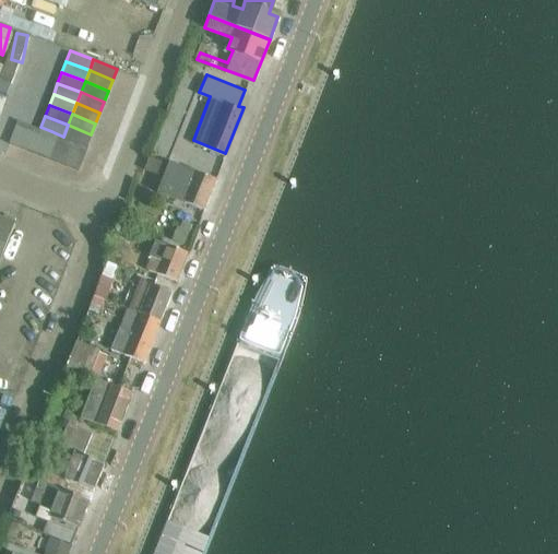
[(18,118),(9,140),(20,144),(28,122),(18,118)]
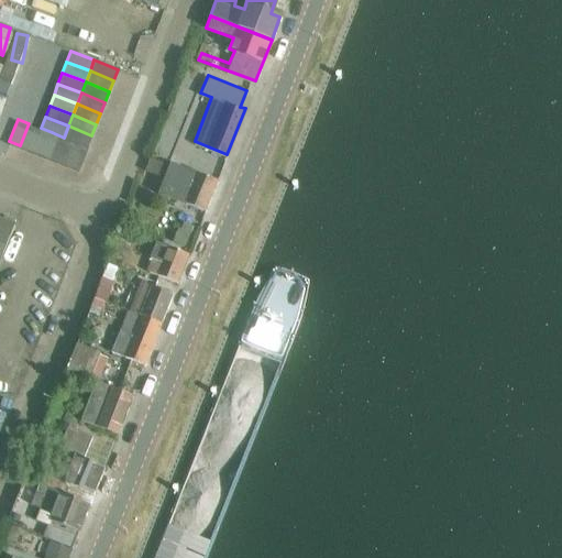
[(29,123),(20,145),(32,151),(41,128),(29,123)]
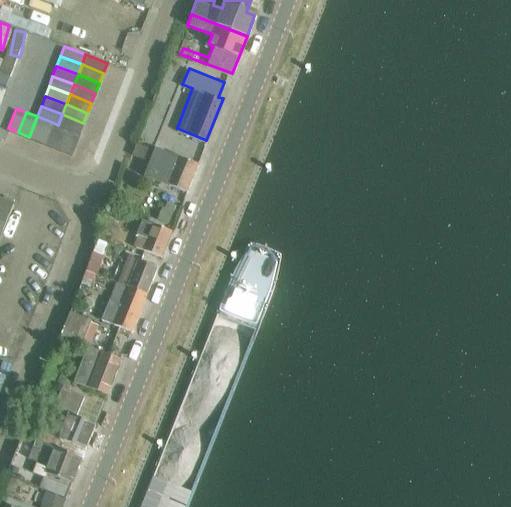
[(62,114),(58,125),(69,129),(79,133),(83,123),(62,114)]
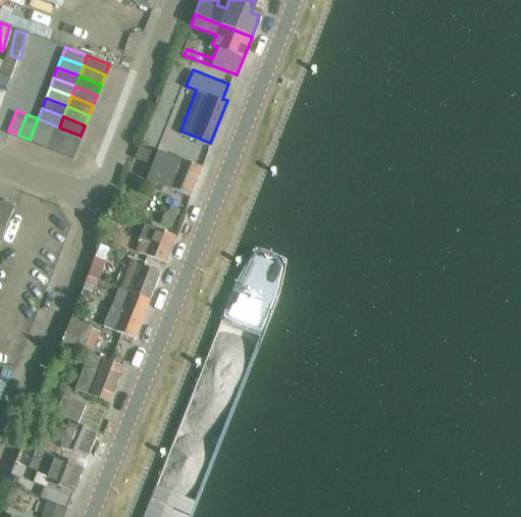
[(38,118),(30,140),(40,144),(48,122),(38,118)]
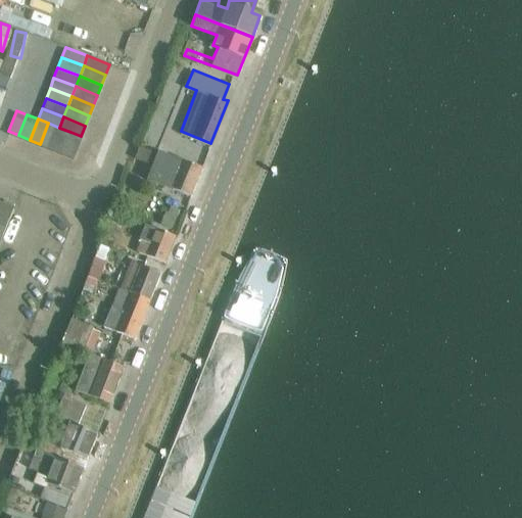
[(48,123),(40,144),(51,148),(59,128),(48,123)]
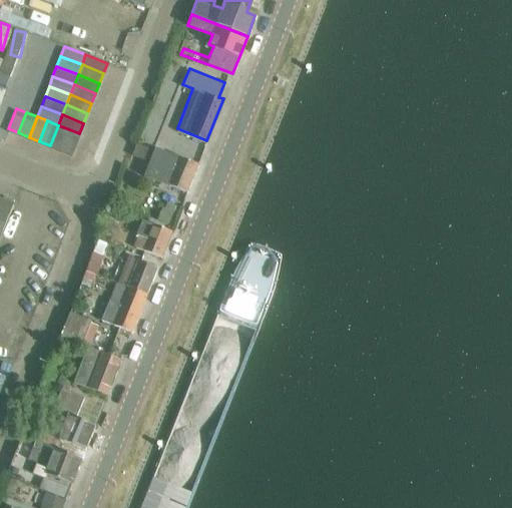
[(58,125),(50,145),(61,149),(69,129),(58,125)]
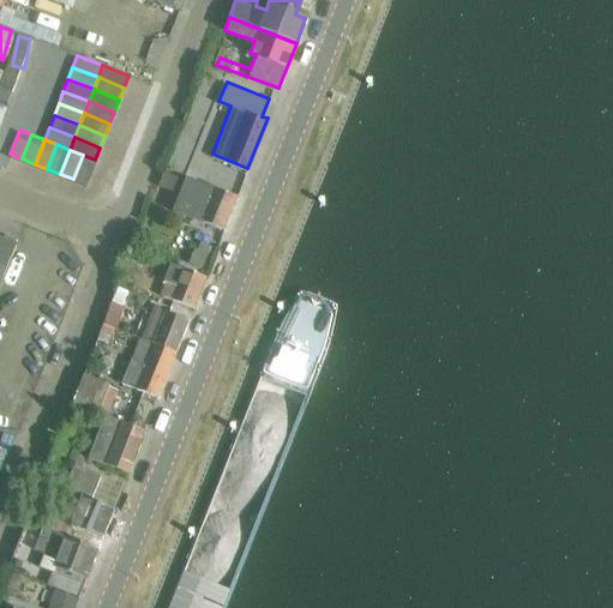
[(83,155),(73,179),(85,184),(95,160),(83,155)]
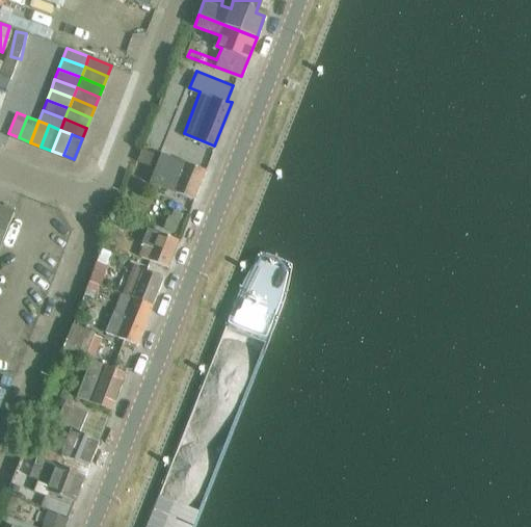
[(150,180),(193,198),(205,169),(161,152),(150,180)]
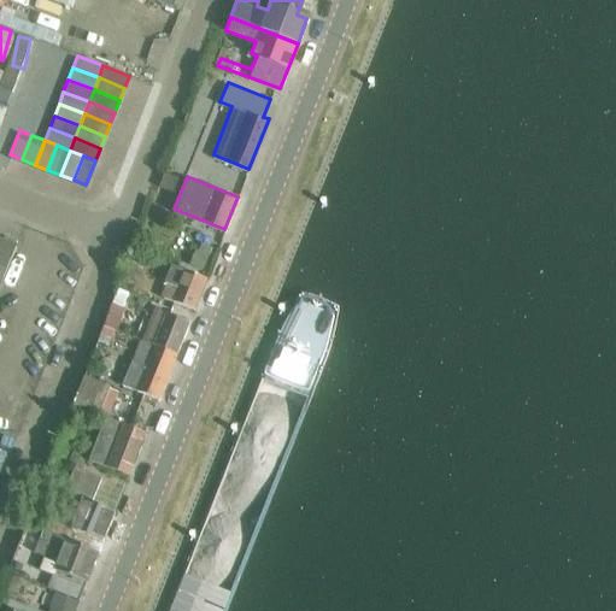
[(0,282),(16,244),(0,236),(0,282)]
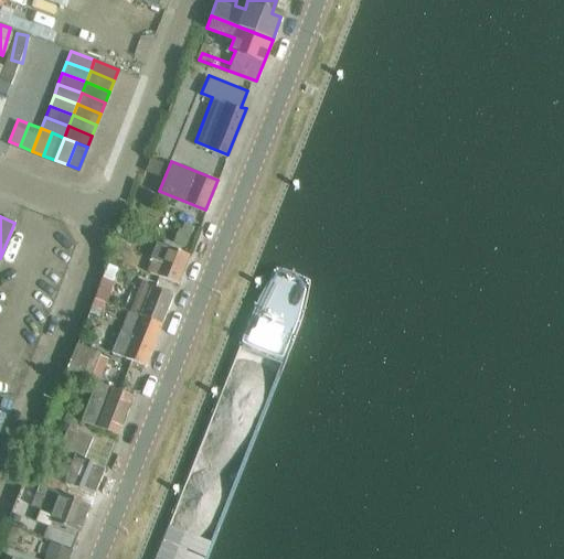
[(150,270),(178,281),(189,253),(158,240),(151,257),(155,258),(150,270)]
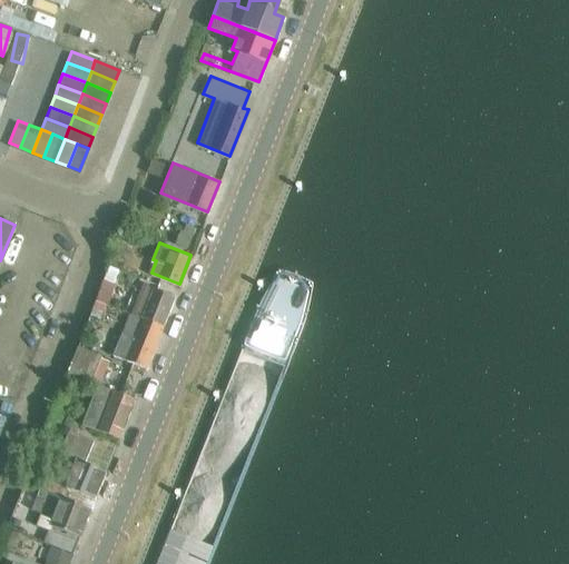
[(131,314),(143,318),(163,325),(174,297),(154,289),(154,288),(143,285),(131,314)]
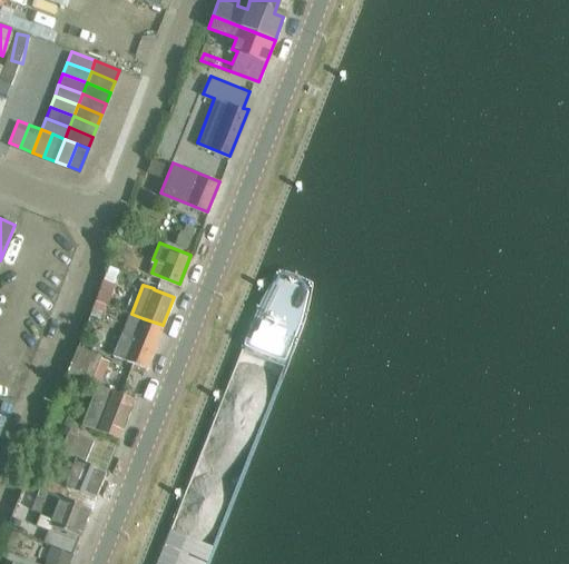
[(163,325),(143,318),(136,336),(121,332),(114,354),(147,366),(163,325)]
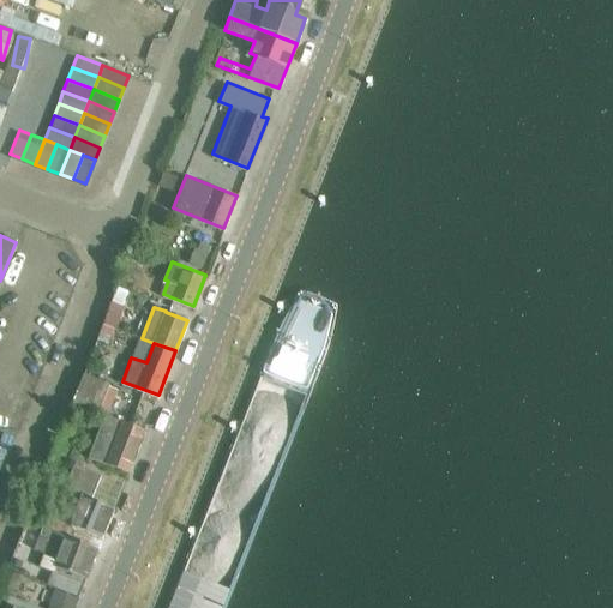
[(73,398),(98,408),(109,383),(84,373),(73,398)]
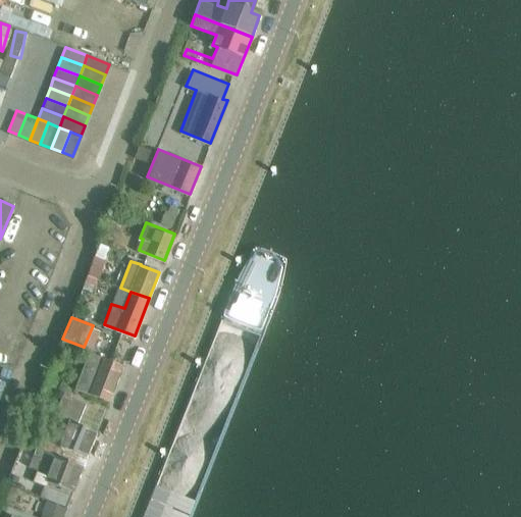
[(74,386),(109,401),(123,364),(89,351),(74,386)]
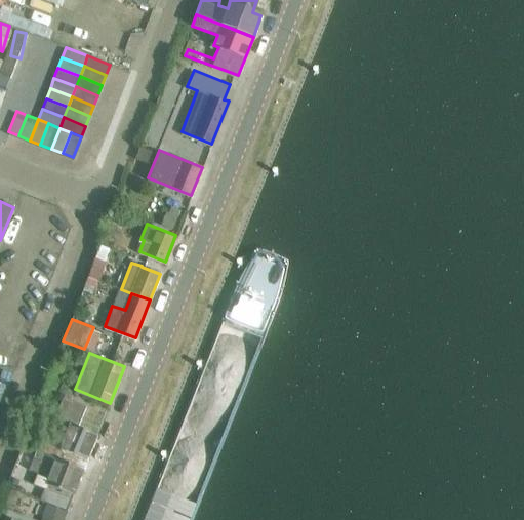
[(54,415),(78,425),(86,404),(63,395),(54,415)]
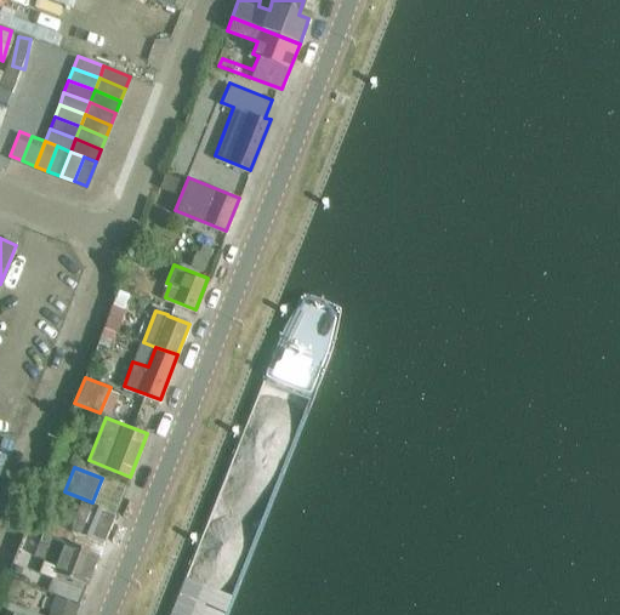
[(52,507),(43,531),(90,550),(95,539),(103,542),(115,513),(83,500),(77,517),(52,507)]
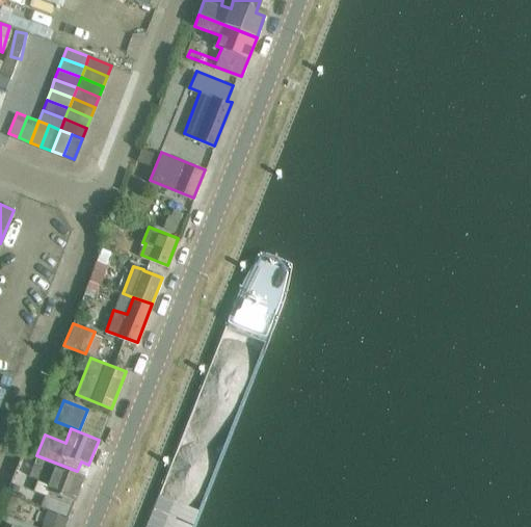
[(34,460),(29,475),(36,478),(32,489),(45,494),(41,505),(69,516),(75,501),(85,474),(77,471),(36,455),(34,460)]
